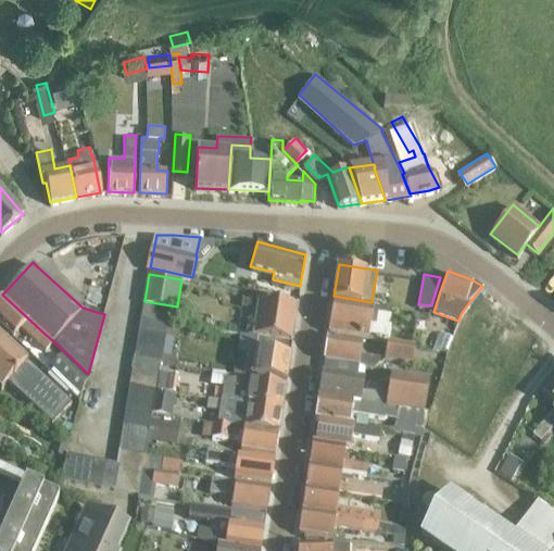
[(261,289),(254,334),(292,339),(298,303),(274,299),(275,291),(261,289)]
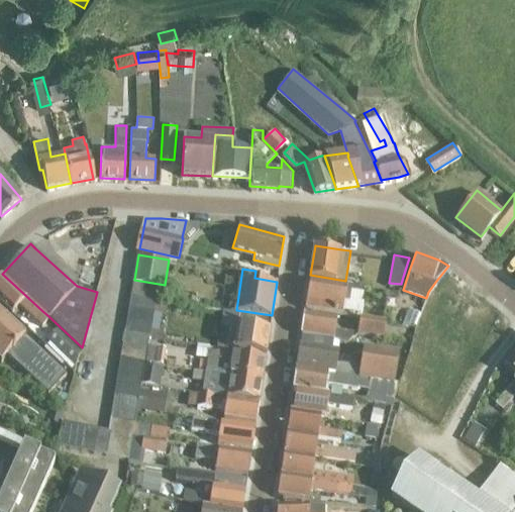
[(41,310),(2,274),(0,276),(0,299),(12,311),(19,303),(42,323),(48,316),(41,310)]
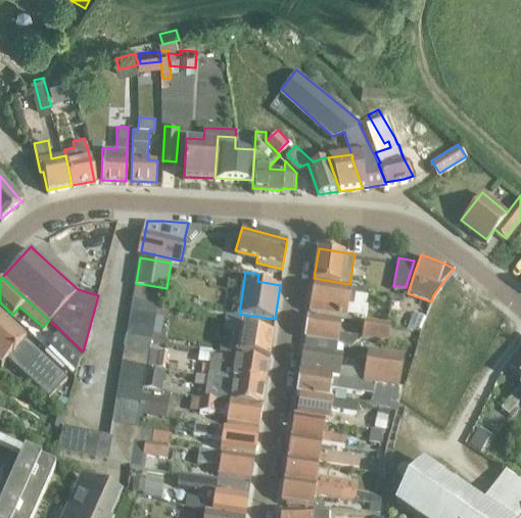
[(349,284),(314,278),(310,310),(346,316),(348,301),(366,303),(369,287),(349,284)]
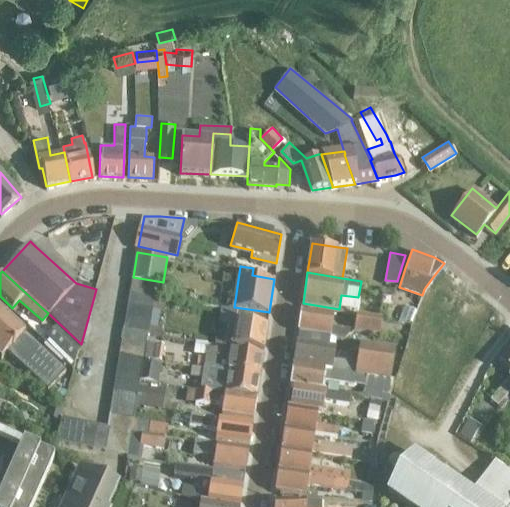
[(454,275),(440,292),(462,311),(477,294),(454,275)]
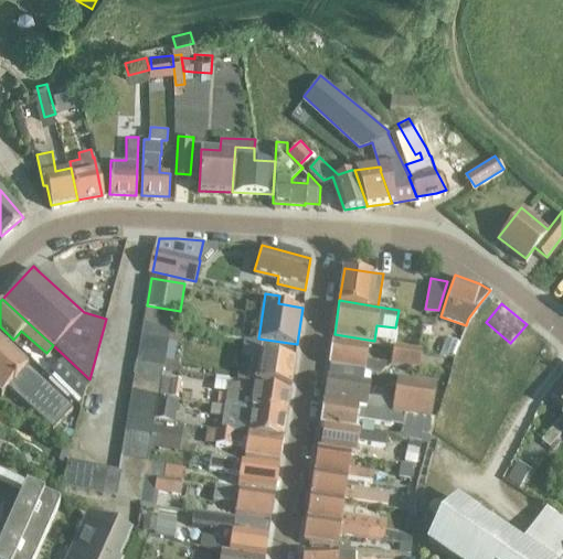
[(147,305),(144,320),(171,324),(173,310),(147,305)]
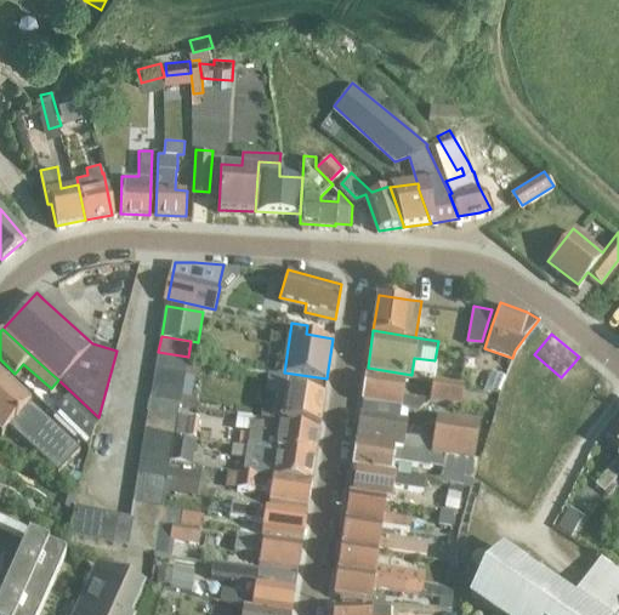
[(158,352),(155,366),(186,371),(188,357),(158,352)]
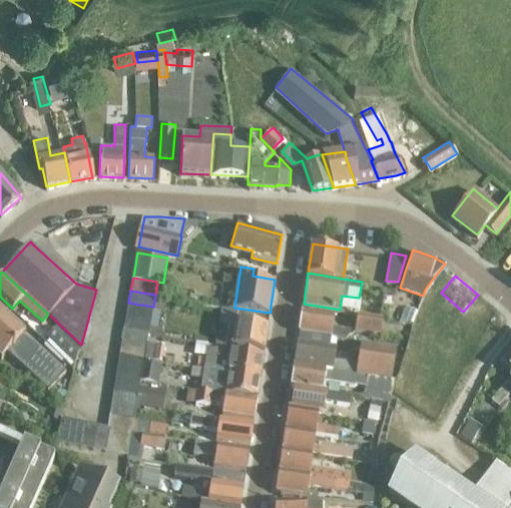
[(128,303),(126,315),(150,319),(153,307),(128,303)]
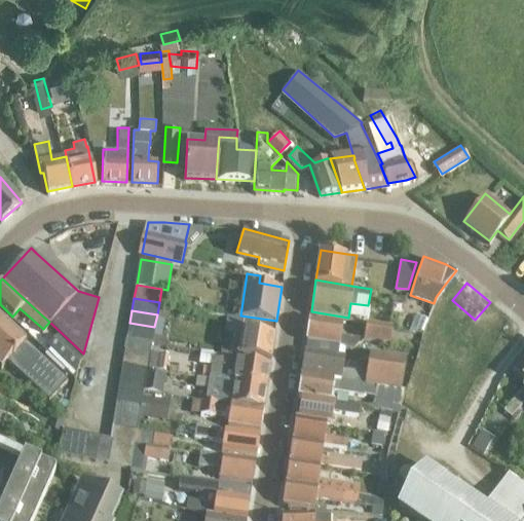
[(415,310),(410,325),(423,330),(427,314),(415,310)]
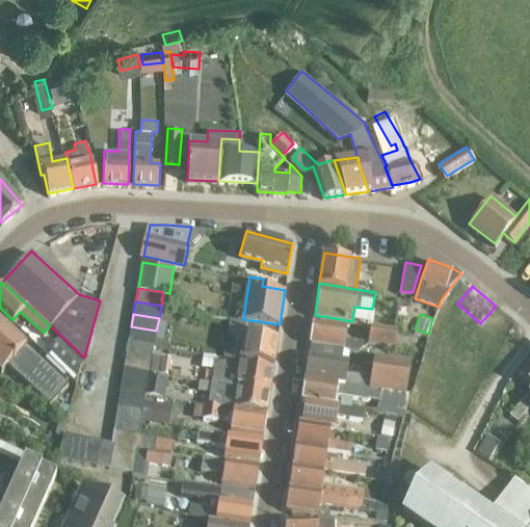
[(230,317),(229,330),(245,332),(241,359),(274,363),(280,324),(243,319),(230,317)]
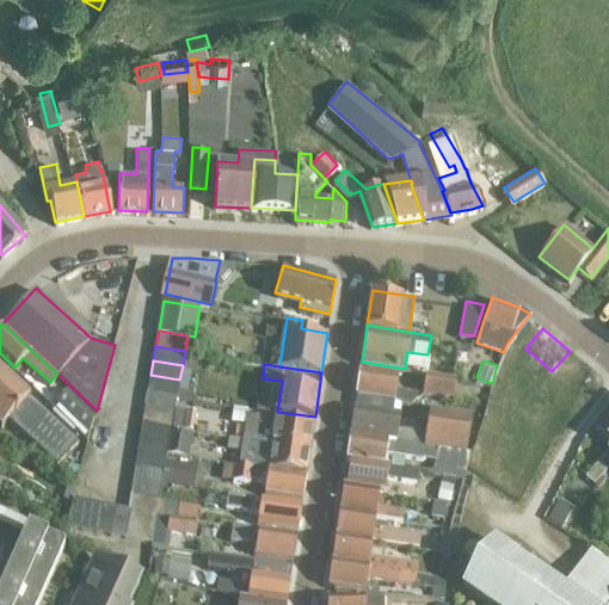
[(57,462),(78,439),(30,395),(30,394),(0,365),(0,423),(2,425),(8,418),(57,462)]
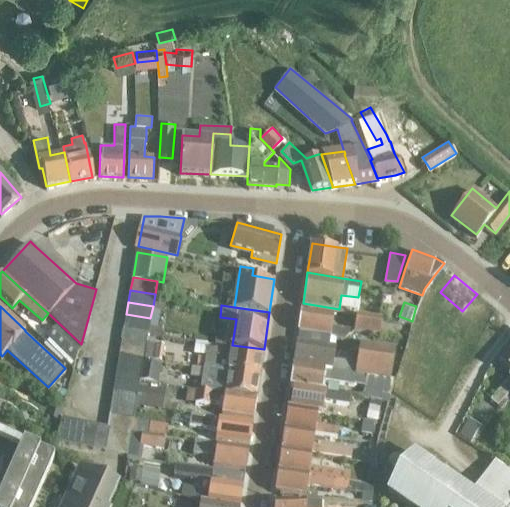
[(350,331),(351,327),(331,324),(333,312),(302,307),(299,329),(345,336),(350,331)]
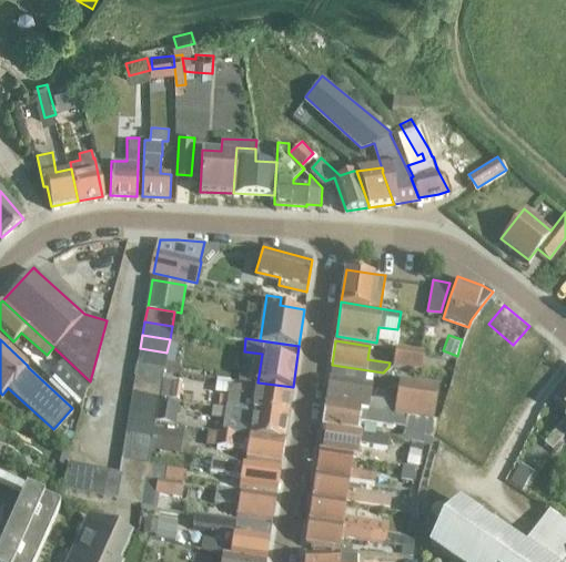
[(526,392),(555,355),(536,341),(507,378),(526,392)]
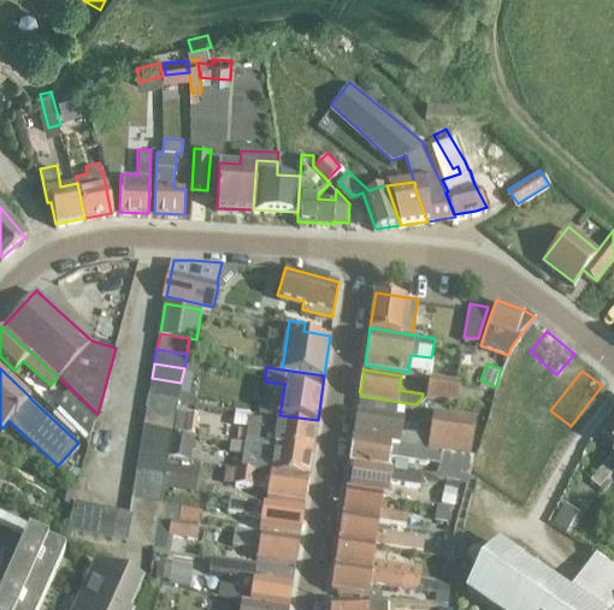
[(460,379),(431,375),(430,374),(427,395),(458,400),(460,379)]
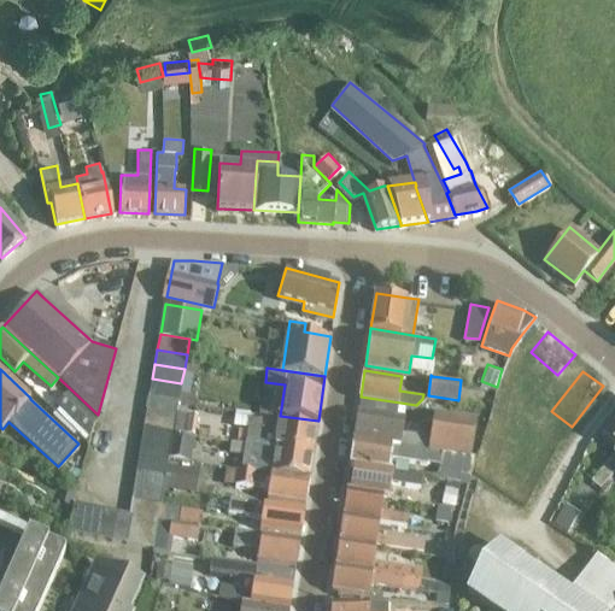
[(152,379),(150,393),(179,398),(181,387),(181,383),(152,379)]
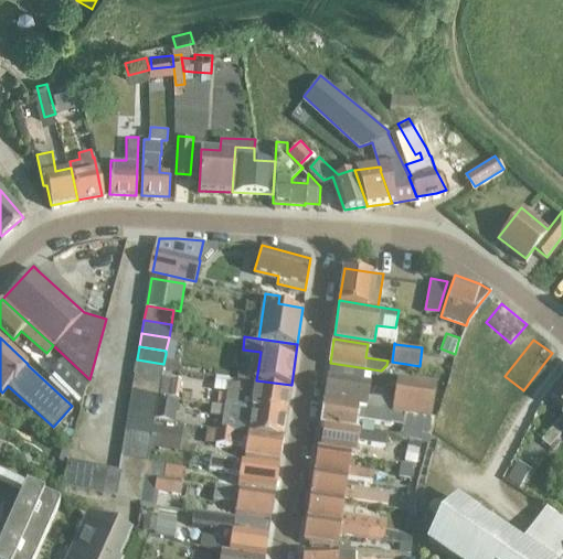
[(174,356),(166,354),(163,364),(177,367),(179,357),(174,356)]
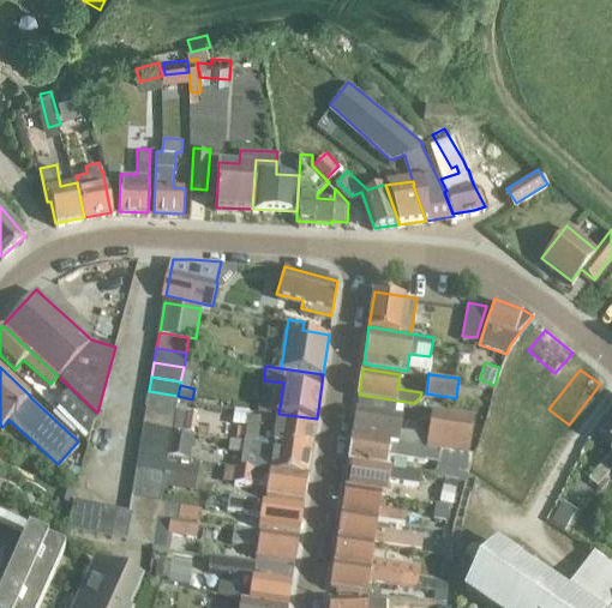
[(96,415),(67,389),(57,399),(90,432),(96,415)]
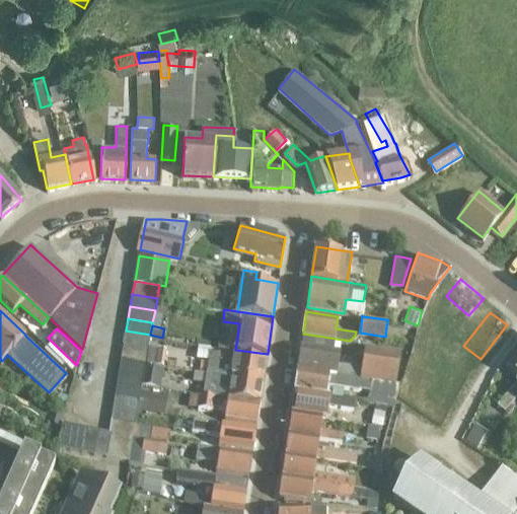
[(126,331),(124,343),(148,348),(150,335),(126,331)]
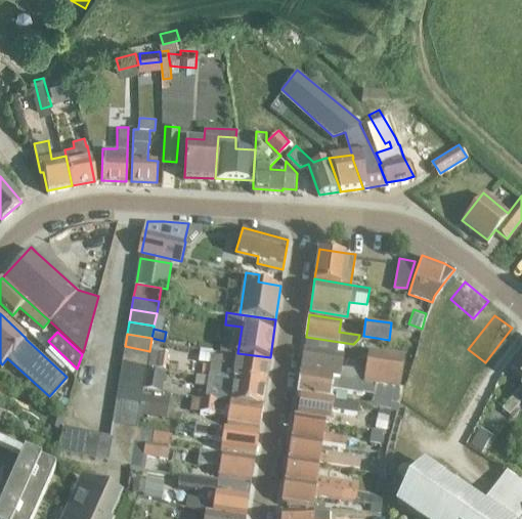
[(125,346),(123,359),(147,363),(149,351),(125,346)]
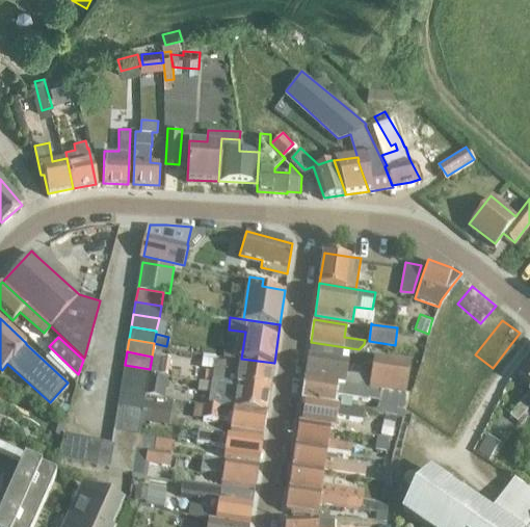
[(155,353),(153,370),(168,372),(170,357),(155,353)]
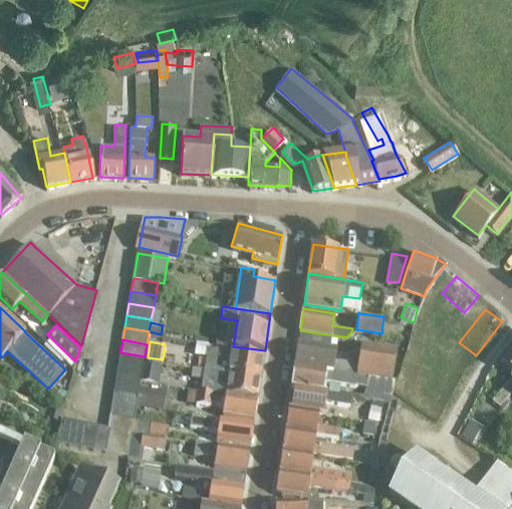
[(298,341),(295,364),(390,379),(390,378),(392,378),(396,348),(360,342),(358,362),(334,359),(335,346),(329,346),(298,341)]
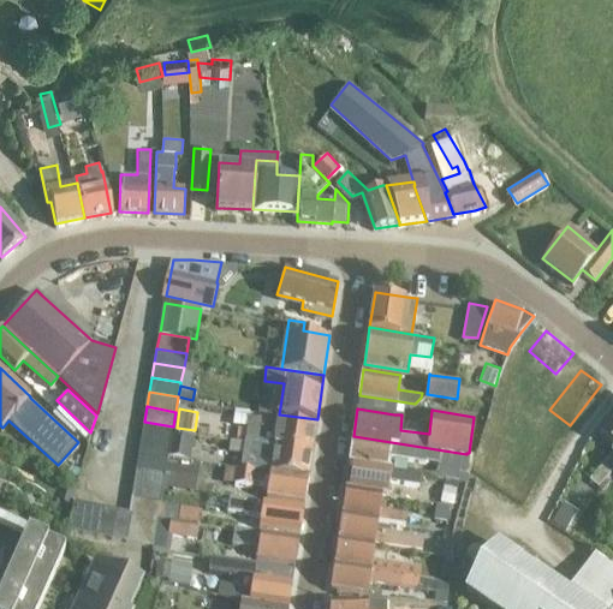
[(274,445),(313,449),(316,425),(250,415),(245,440),(274,443),(274,445)]
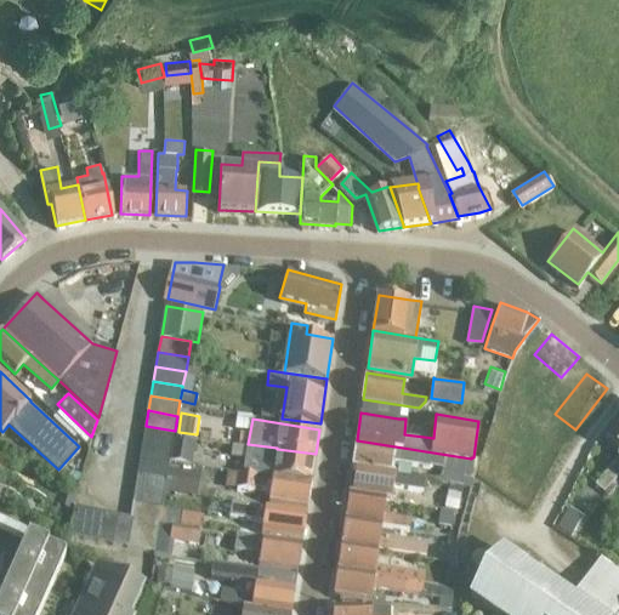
[(146,426),(143,440),(172,445),(175,436),(175,434),(175,431),(146,426)]
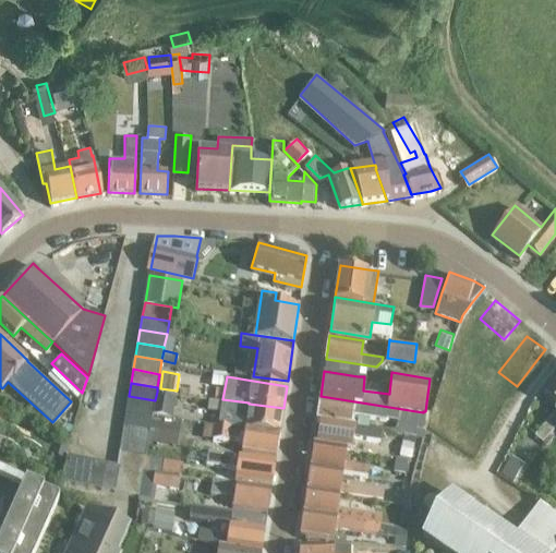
[(154,408),(153,412),(172,416),(176,395),(157,392),(155,400),(154,408)]
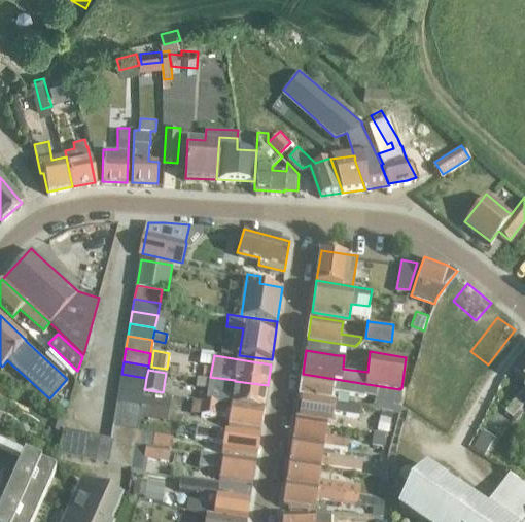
[(121,374),(119,386),(144,390),(144,389),(145,385),(146,378),(121,374)]
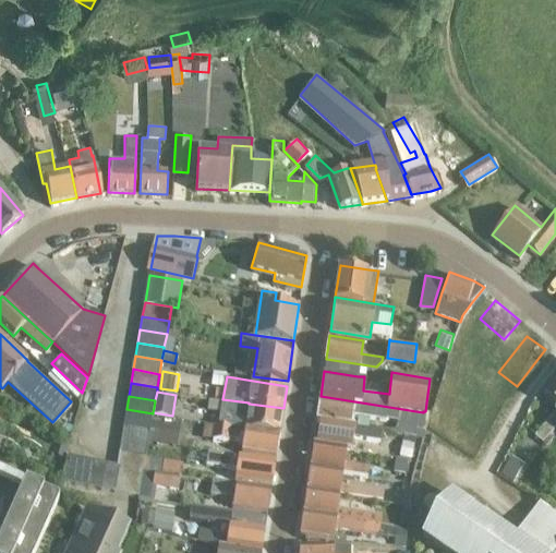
[(423,412),(321,396),(317,418),(321,419),(319,419),(351,423),(353,411),(397,418),(397,423),(421,427),(423,412)]
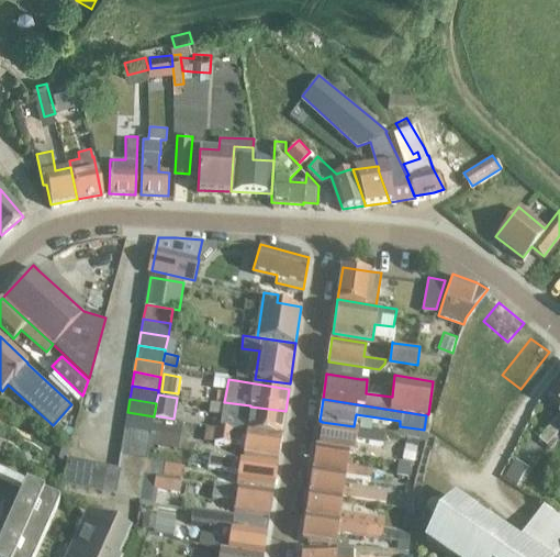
[(250,405),(224,402),(223,412),(221,426),(247,430),(282,435),(286,411),(250,407),(250,405)]
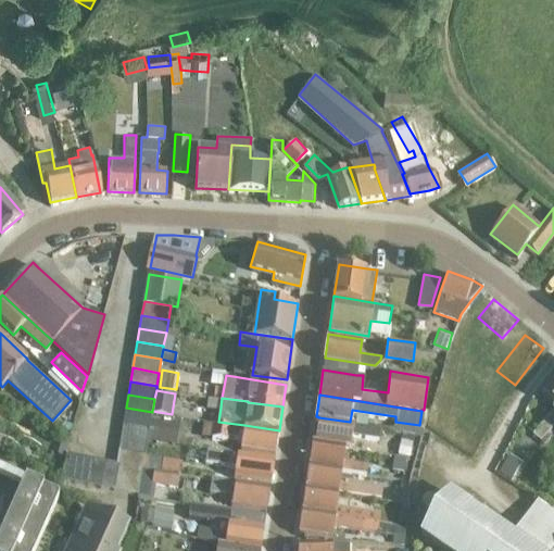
[(126,408),(124,422),(150,426),(151,417),(152,412),(126,408)]
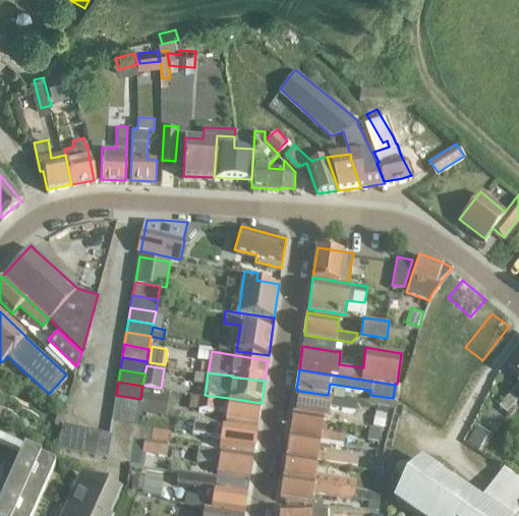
[(518,385),(502,405),(509,411),(518,398),(518,385)]
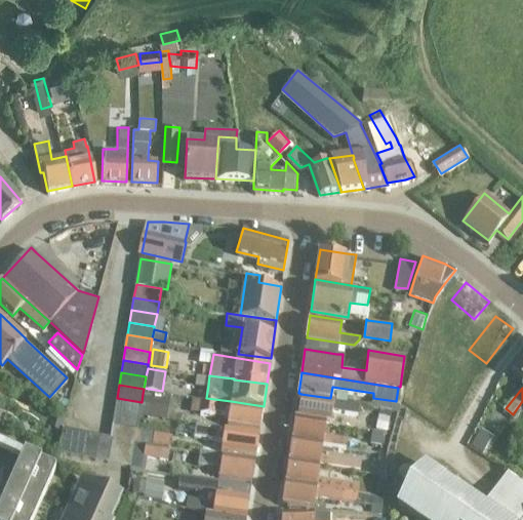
[(142,402),(139,414),(168,418),(171,398),(143,394),(142,402)]
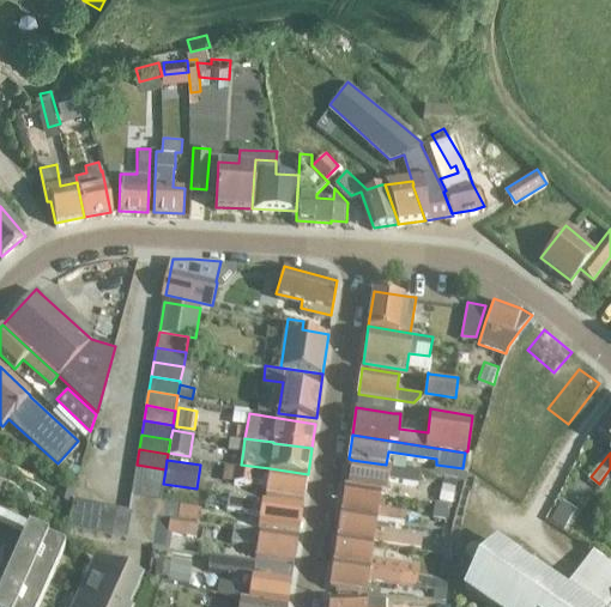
[(386,465),(351,460),(351,467),(346,469),(345,478),(349,481),(348,485),(381,490),(386,491),(388,475),(418,480),(419,469),(386,465)]
